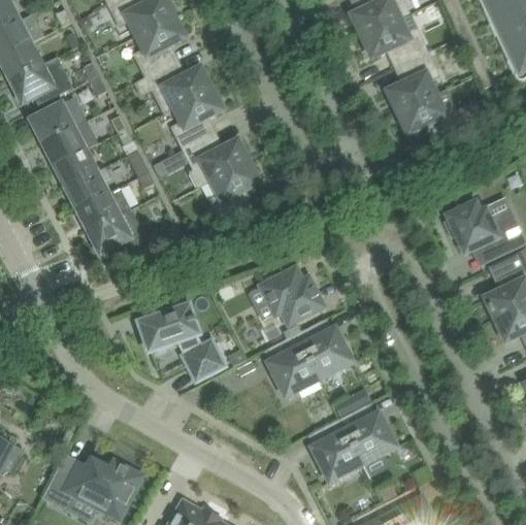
[(0,29),(18,21),(7,0),(3,0),(0,1),(0,29)]
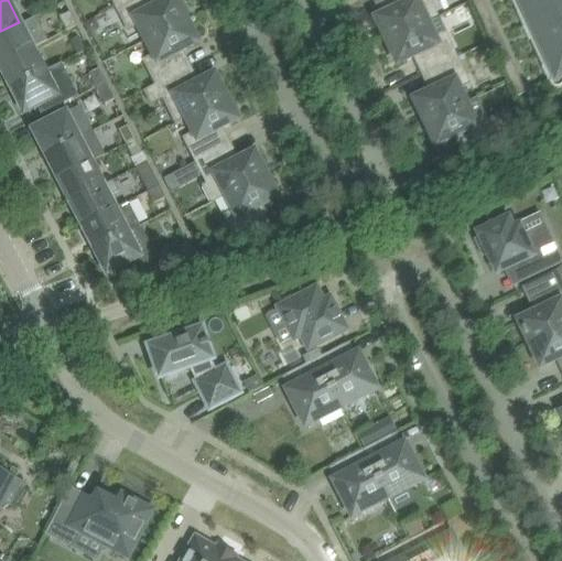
[(162,0),(154,4),(152,0),(122,0),(115,4),(127,28),(137,22),(144,38),(184,18),(175,0),(162,0)]
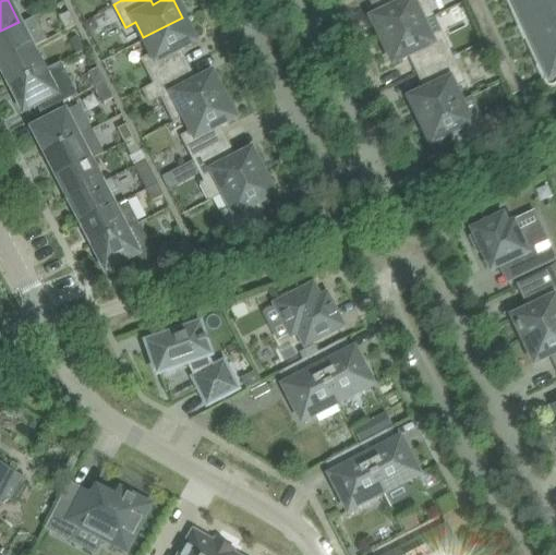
[(373,21),(382,38),(432,14),(425,0),(386,0),(389,8),(374,14),(371,16),(373,21)]
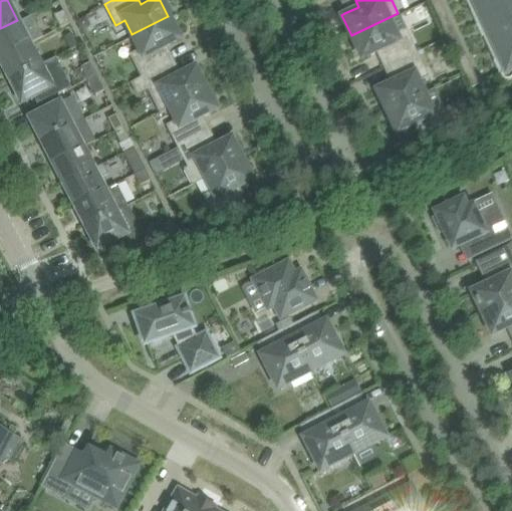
[(430,0),(435,11),(443,7),(439,0),(430,0)]
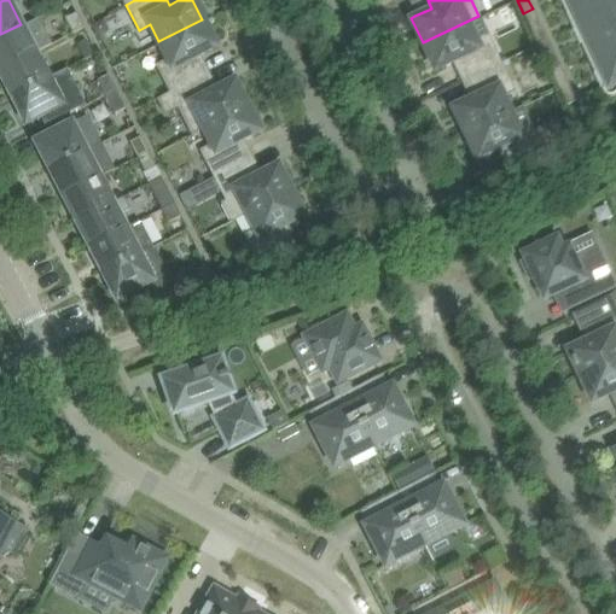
[(559,0),(565,12),(573,9),(579,23),(586,37),(579,41),(587,56),(594,71),(600,68),(606,82),(600,85),(602,89),(604,92),(605,93),(609,93),(611,93),(614,92),(615,91),(615,88),(615,0),(559,0)]
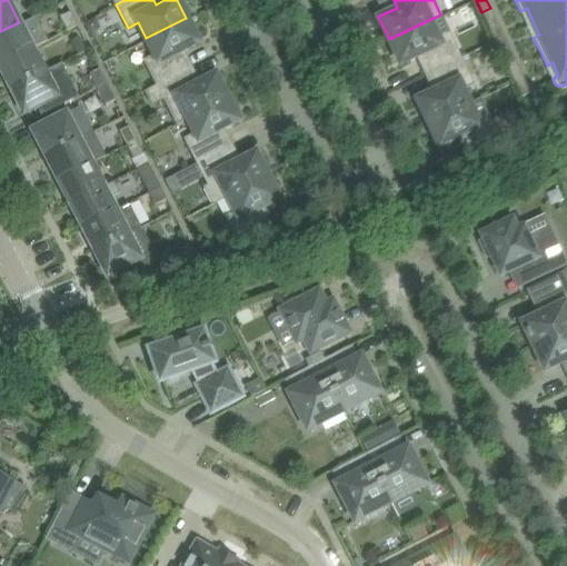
[(490,8),(481,12),(487,26),(496,22),(490,8)]
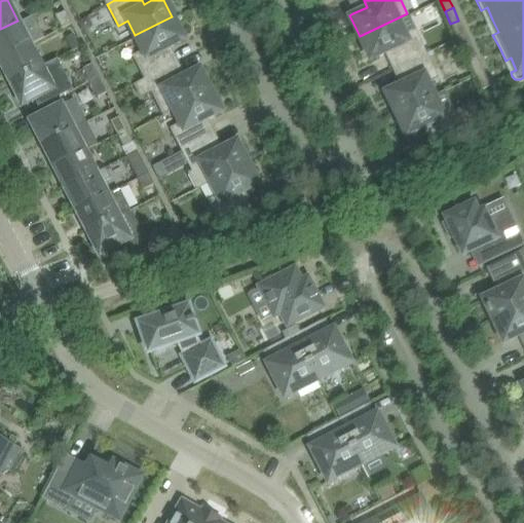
[(61,26),(70,21),(64,8),(54,12),(61,26)]
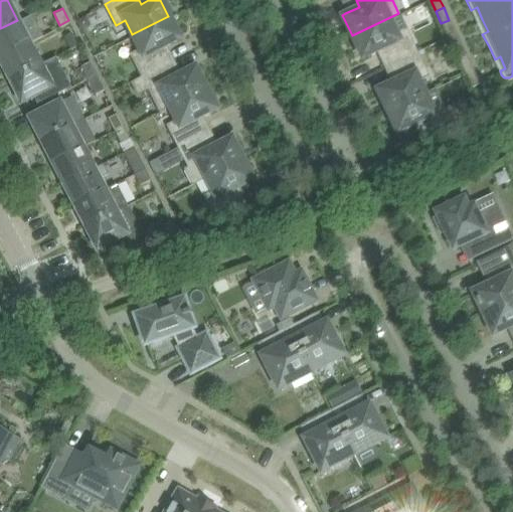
[(0,55),(28,41),(42,34),(31,13),(17,20),(0,28),(0,55)]
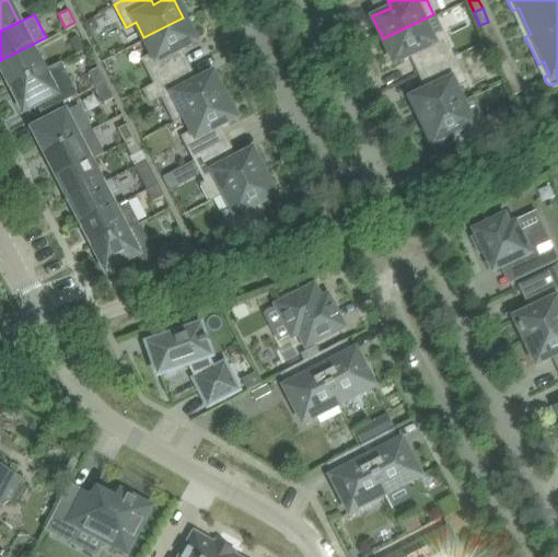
[(93,14),(82,21),(88,32),(94,27),(96,21),(93,14)]
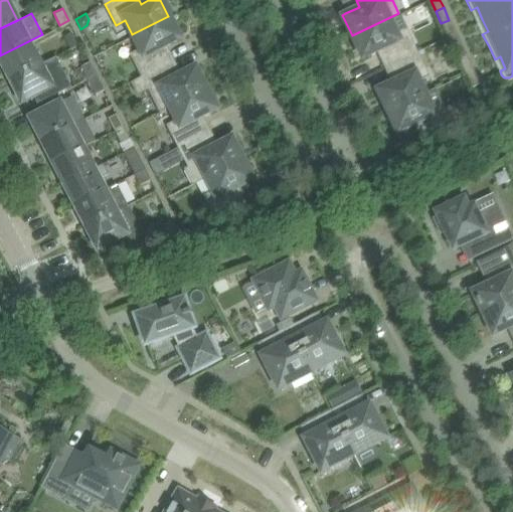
[(398,14),(398,13),(352,35),(359,50),(361,55),(364,54),(378,47),(386,64),(415,50),(404,27),(395,32),(388,18),(398,14)]
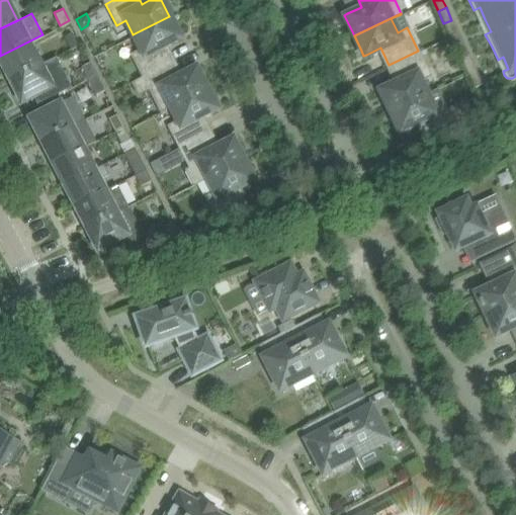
[(177,31),(169,16),(133,34),(140,49),(131,54),(142,75),(171,60),(163,45),(177,37),(179,35),(177,31)]
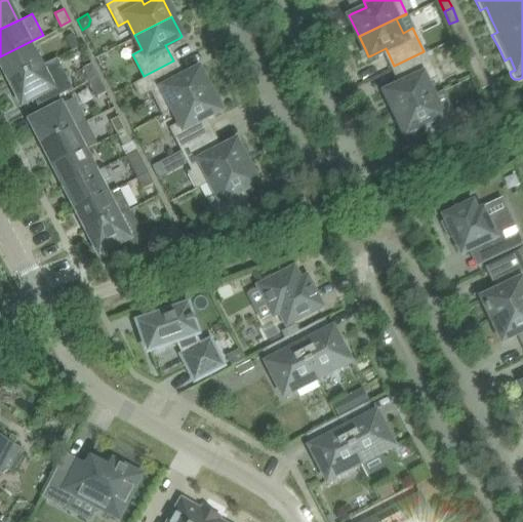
[(457,21),(449,24),(455,37),(464,33),(457,21)]
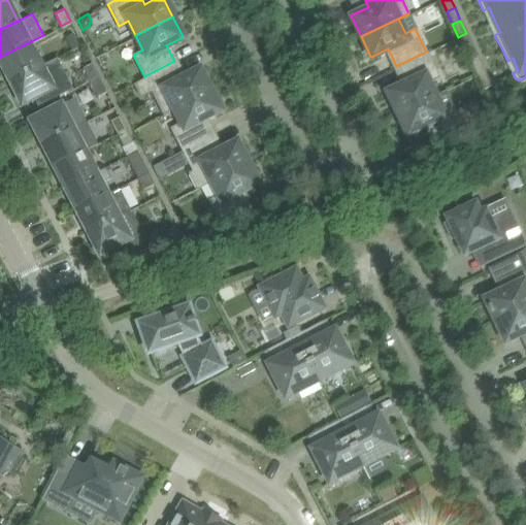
[(72,32),(65,36),(71,47),(78,43),(72,32)]
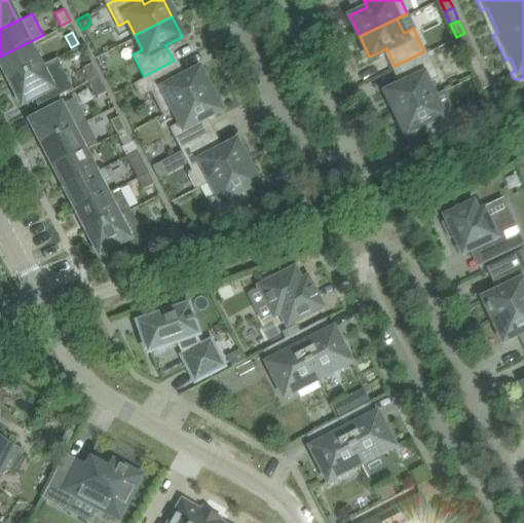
[(464,33),(456,37),(462,49),(471,45),(464,33)]
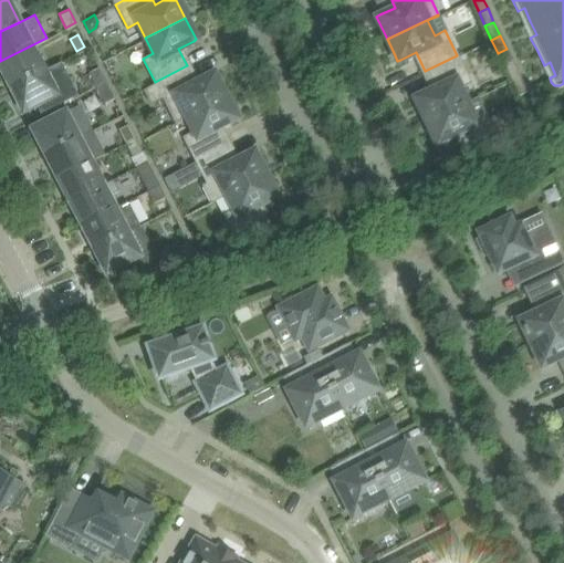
[(11,86),(43,70),(31,45),(0,61),(0,64),(11,86)]
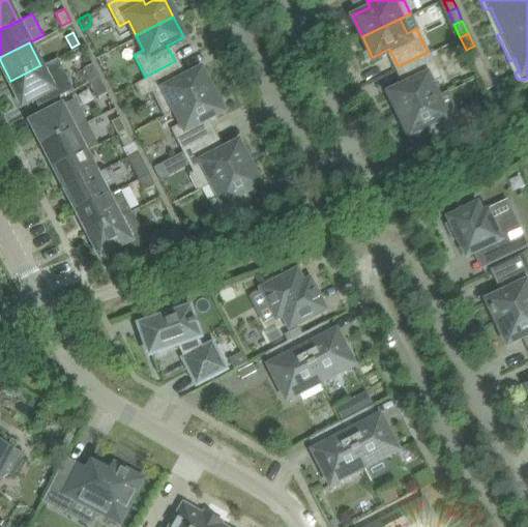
[(474,46),(466,50),(472,62),(480,59),(474,46)]
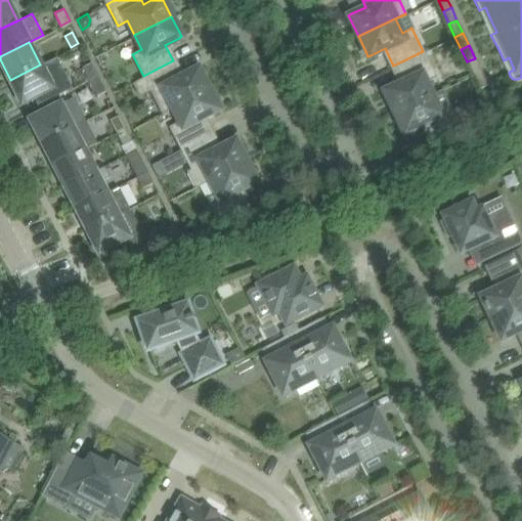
[(394,112),(431,93),(424,79),(434,75),(423,51),(393,66),(401,82),(384,90),(394,112)]
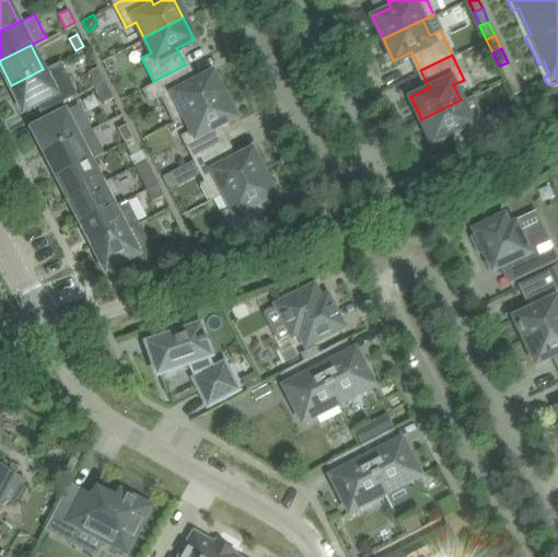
[(38,113),(77,93),(60,59),(43,69),(11,85),(23,109),(34,103),(38,113)]
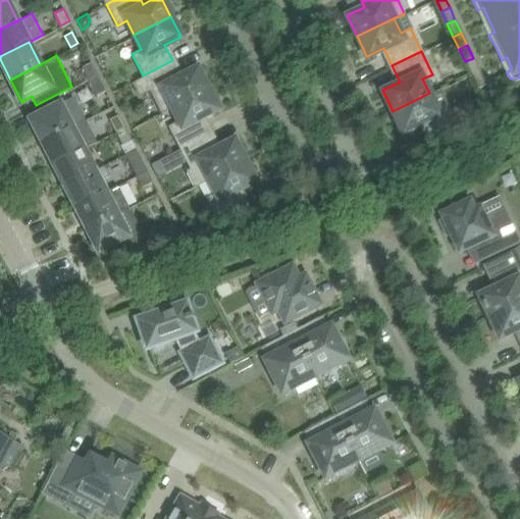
[(473,58),(465,61),(471,74),(479,70),(473,58)]
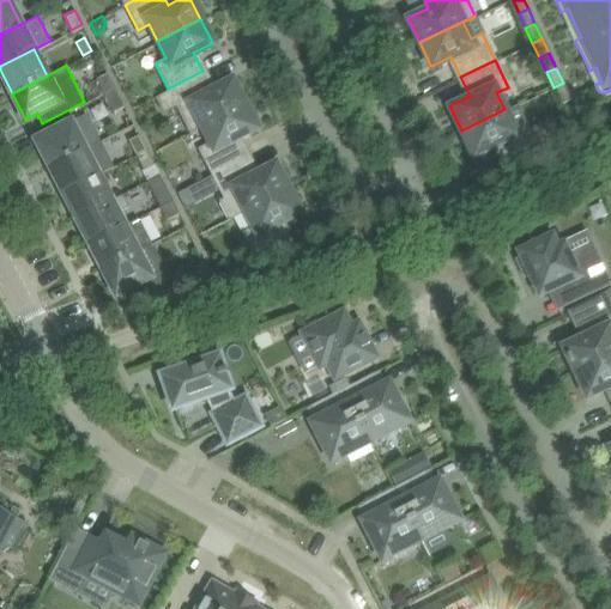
[(231,79),(229,80),(211,90),(203,71),(168,89),(155,96),(163,110),(175,103),(189,131),(243,103),(234,84),(231,79)]
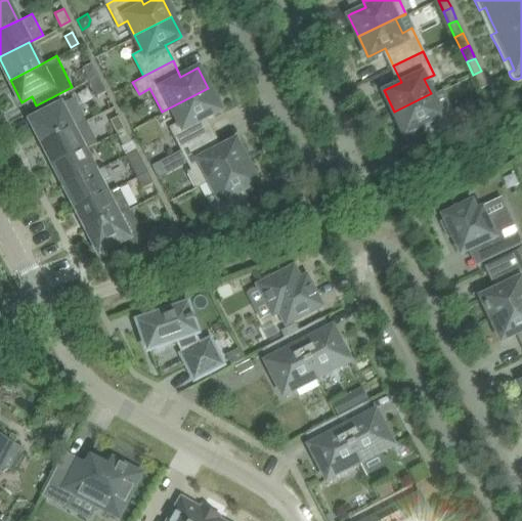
[(88,78),(97,74),(90,61),(82,66),(88,78)]
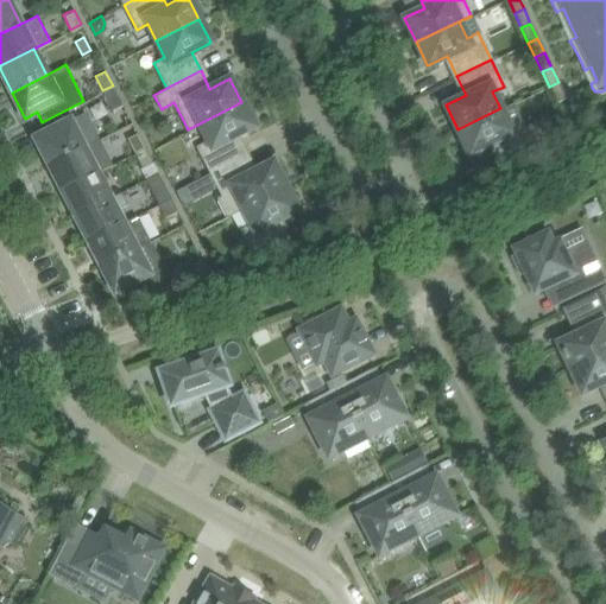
[(559,82),(549,87),(556,101),(566,97),(559,82)]
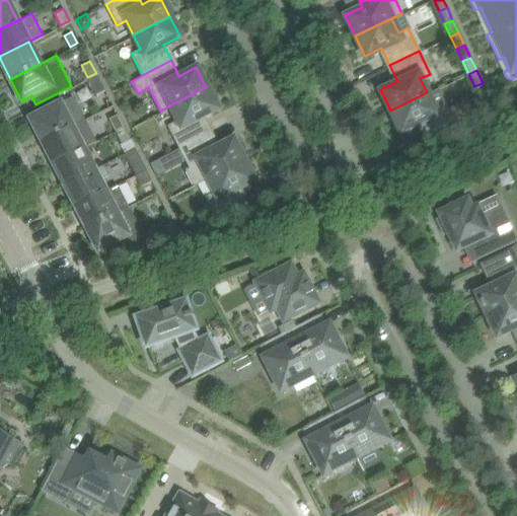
[(95,93),(104,88),(96,73),(87,77),(95,93)]
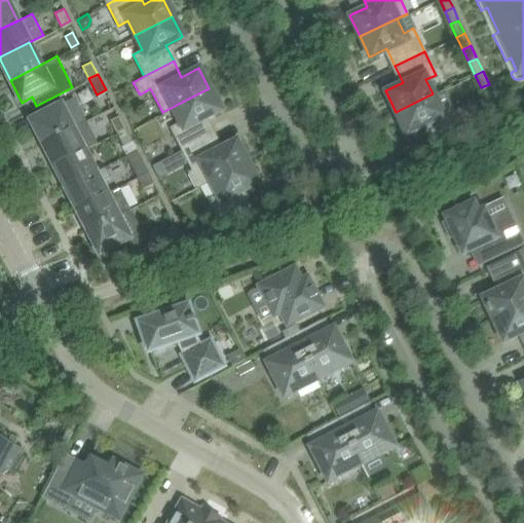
[(180,121),(170,126),(181,148),(211,134),(202,117),(206,116),(217,110),(215,106),(217,104),(209,88),(173,107),(173,108),(180,121)]
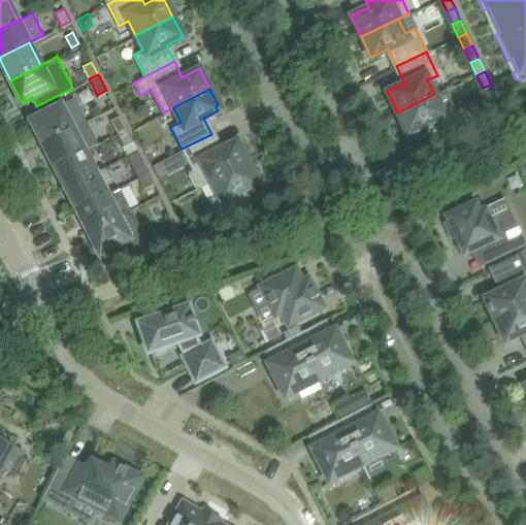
[(440,108),(434,94),(397,112),(406,133),(424,125),(432,143),(462,129),(482,118),(473,101),(454,110),(451,104),(440,108)]
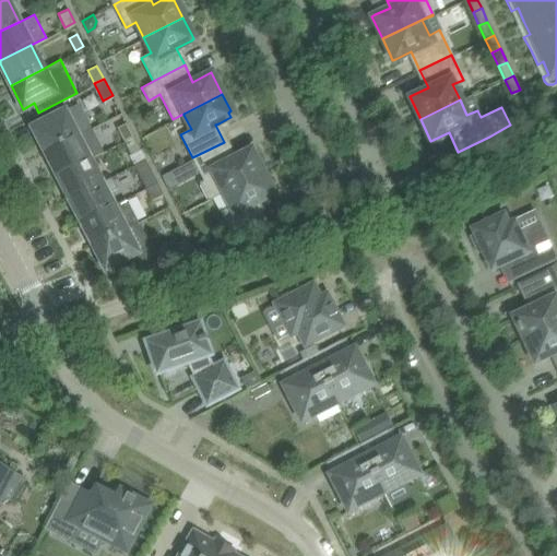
[(33,127),(45,151),(91,127),(78,103),(33,127)]
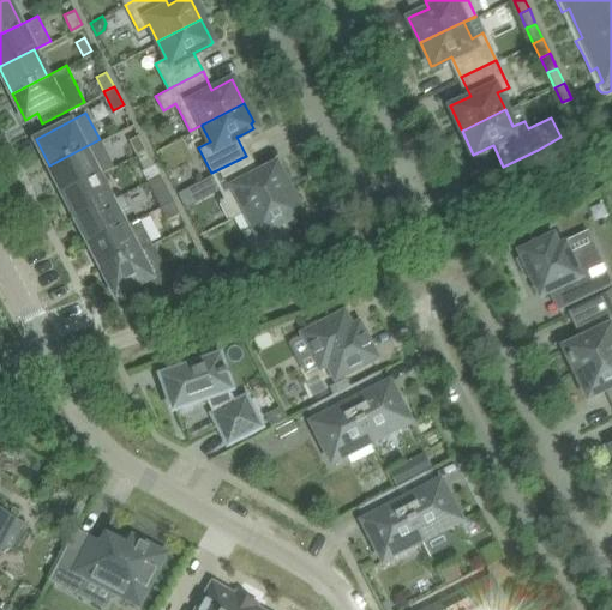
[(138,133),(127,139),(136,153),(145,148),(138,133)]
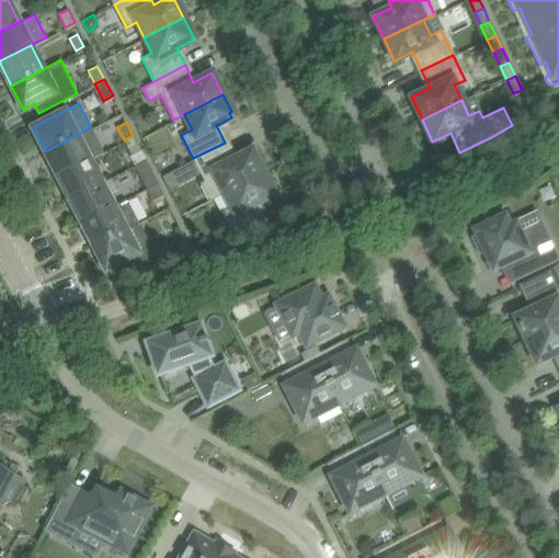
[(57,174),(89,158),(103,150),(91,127),(77,135),(45,151),(57,174)]
